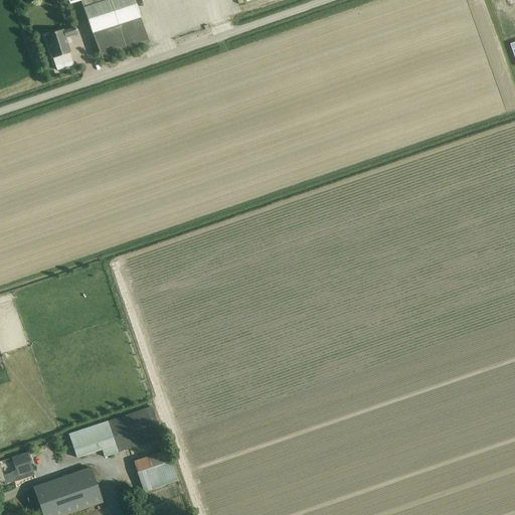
[(67,0),(70,5),(81,2),(83,9),(101,61),(150,45),(134,0),(67,0)]
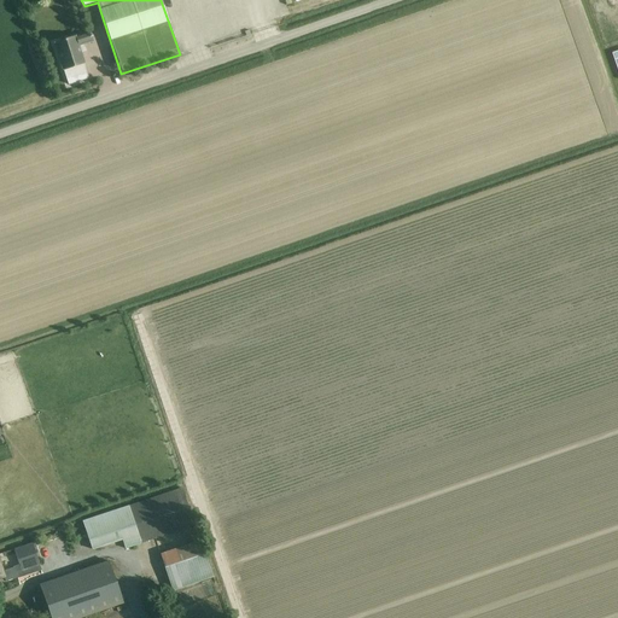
[(92,42),(88,31),(53,44),(63,71),(64,71),(69,85),(88,79),(83,64),(85,64),(79,47),(92,42)]
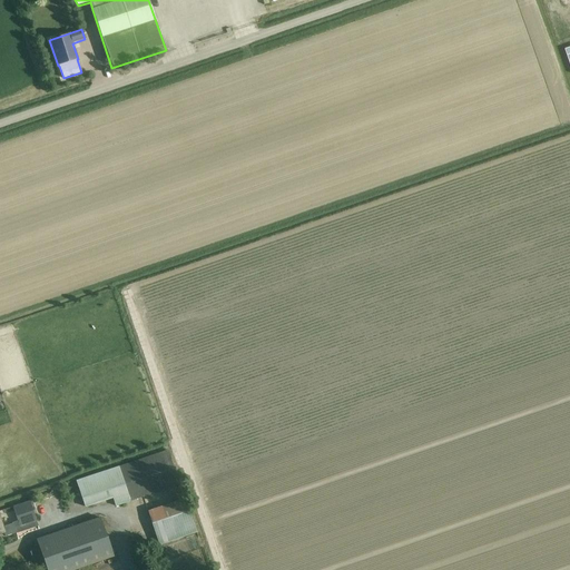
[(169,450),(77,481),(86,508),(114,499),(116,505),(180,483),(169,450)]
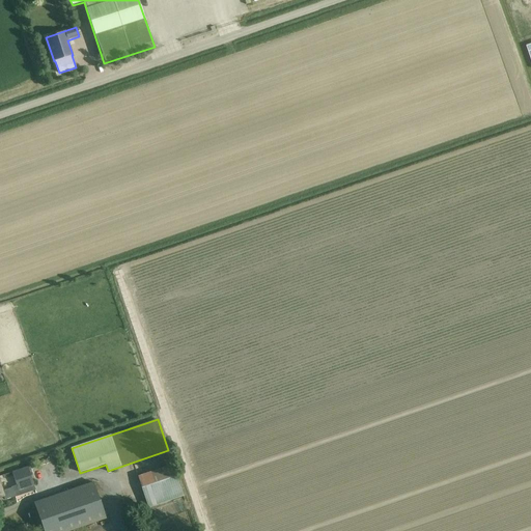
[(173,465),(138,476),(148,507),(183,496),(173,465)]
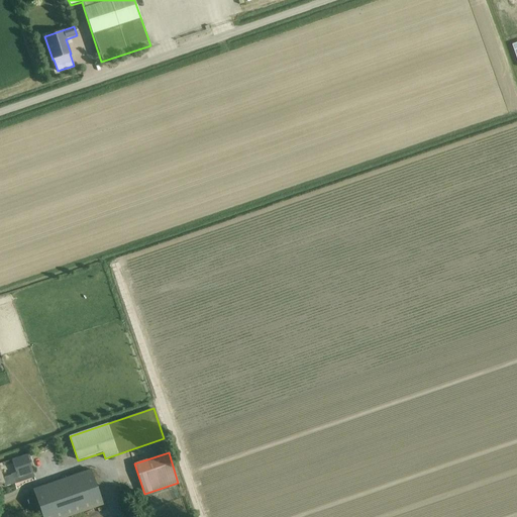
[(5,487),(14,484),(34,477),(26,454),(12,459),(16,474),(3,479),(0,471),(0,485),(4,484),(5,487)]
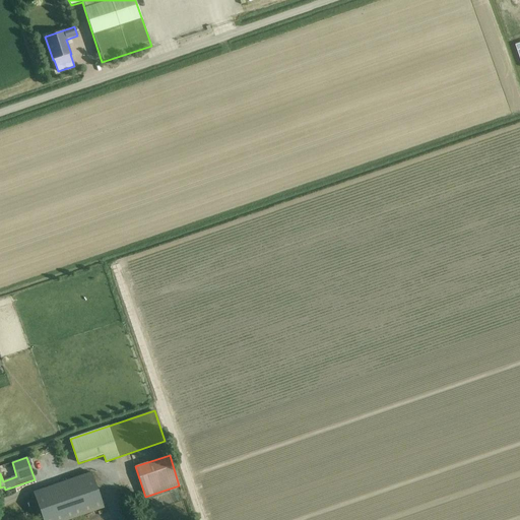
[(91,472),(34,493),(43,519),(68,519),(74,518),(104,508),(91,472)]
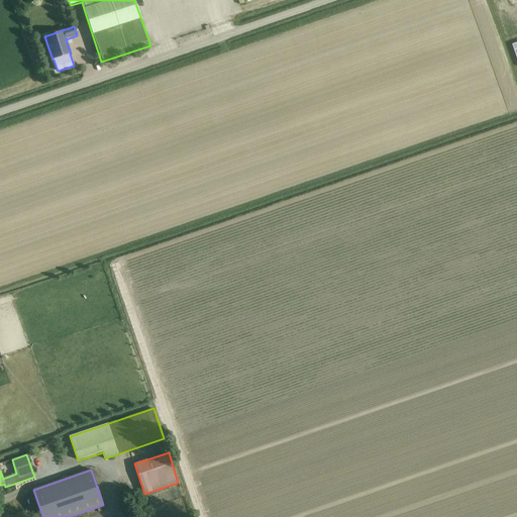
All buildings are outlined.
